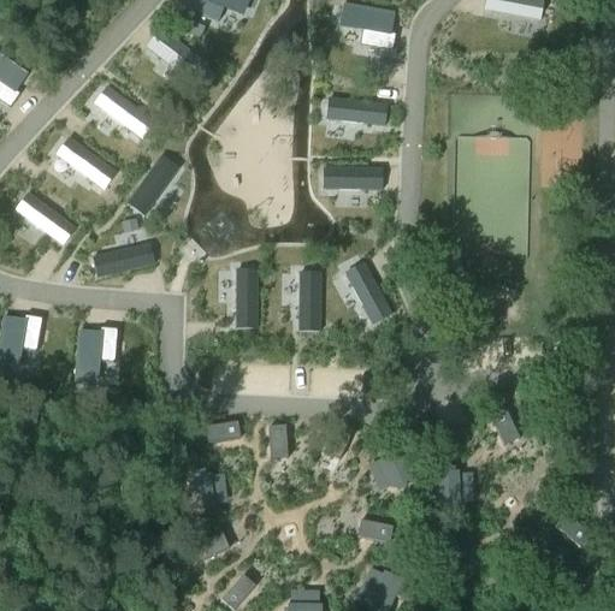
[(185,0),(183,7),(217,22),(223,7),(242,15),(248,0),(185,0)]
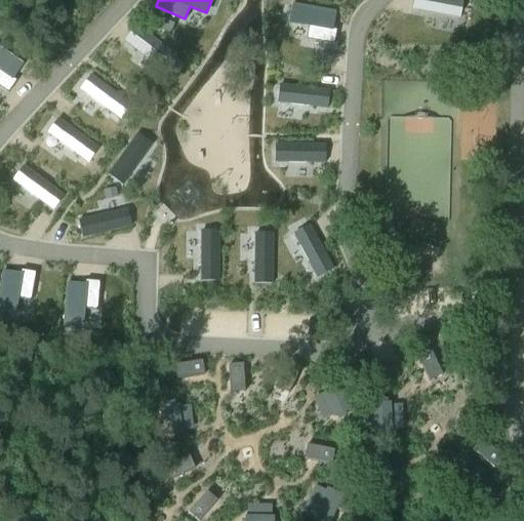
[(413,0),(412,7),(459,16),(464,0),(413,0)]
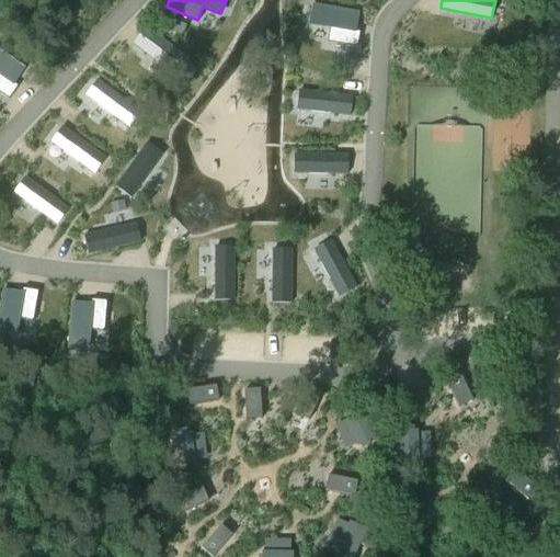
[(312,2),(308,23),(329,27),(327,40),(357,45),(360,30),(356,29),(360,11),(312,2)]
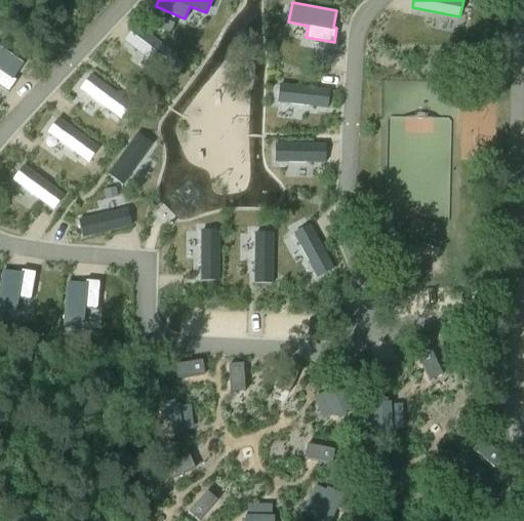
[(161,18),(158,27),(170,32),(173,24),(161,18)]
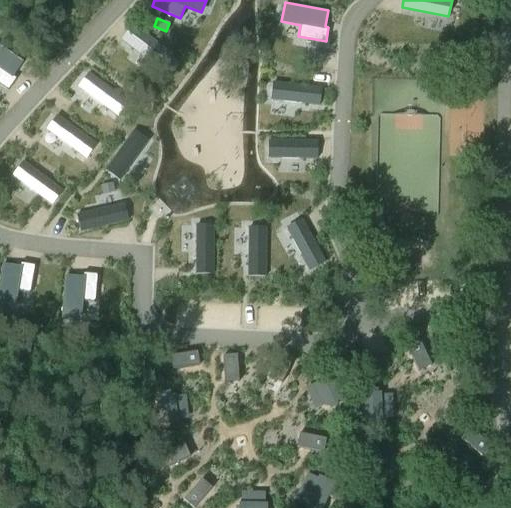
[(133,24),(122,39),(160,68),(171,53),(133,24)]
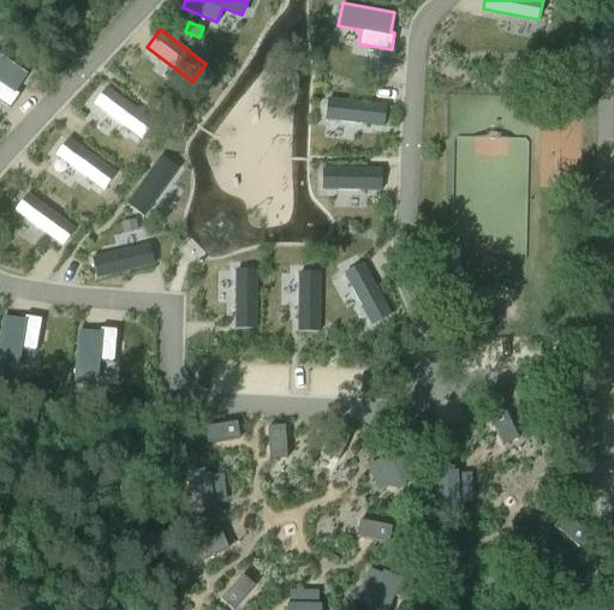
[(0,53),(0,99),(10,106),(19,90),(16,88),(28,71),(0,53)]
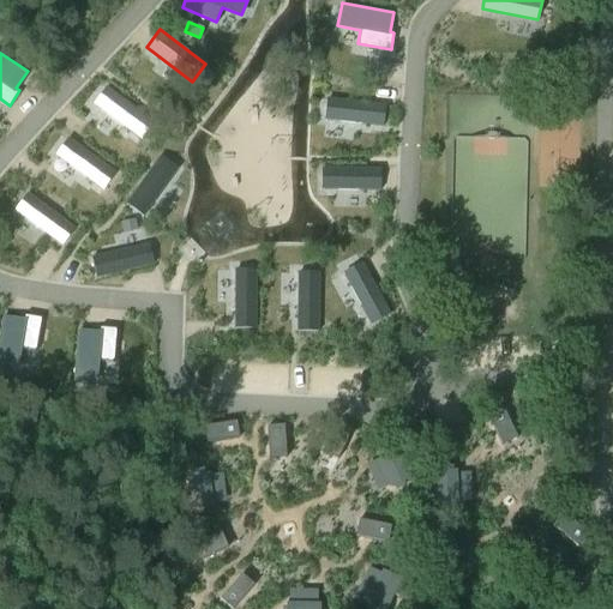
[(107,85),(95,102),(140,137),(152,120),(107,85)]
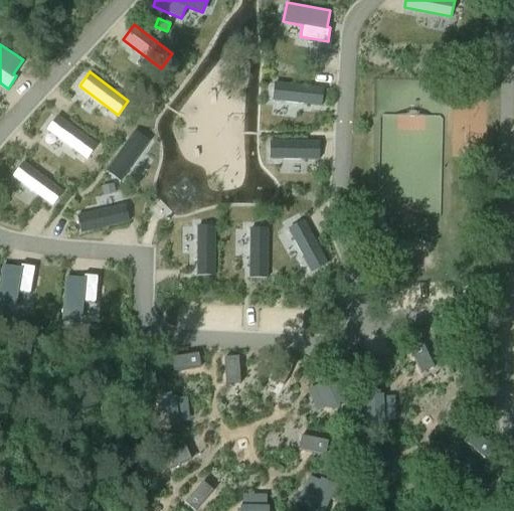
[(274,80),(272,99),(321,105),(323,86),(274,80)]
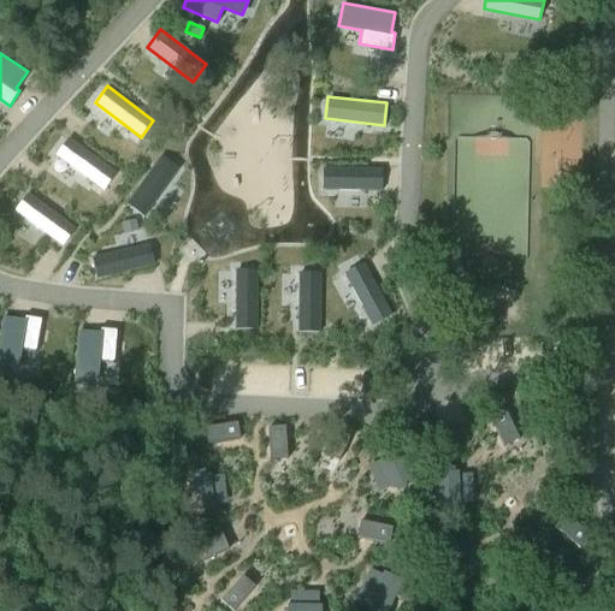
[(70,137),(57,153),(104,188),(116,171),(70,137)]
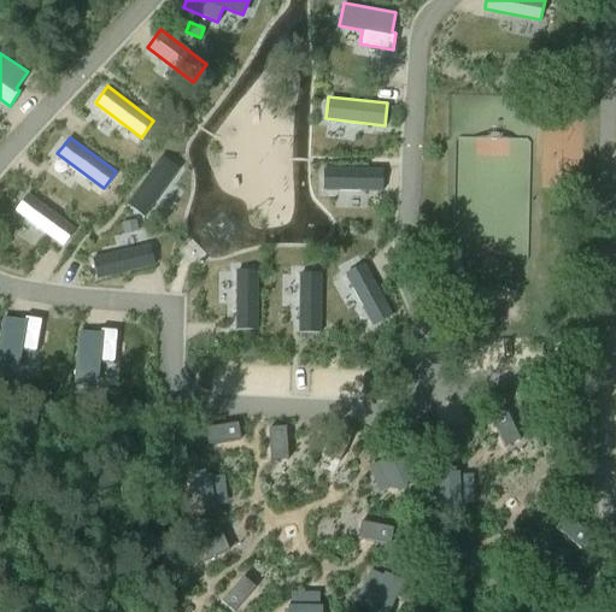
[(160,154),(127,201),(144,215),(177,168),(160,154)]
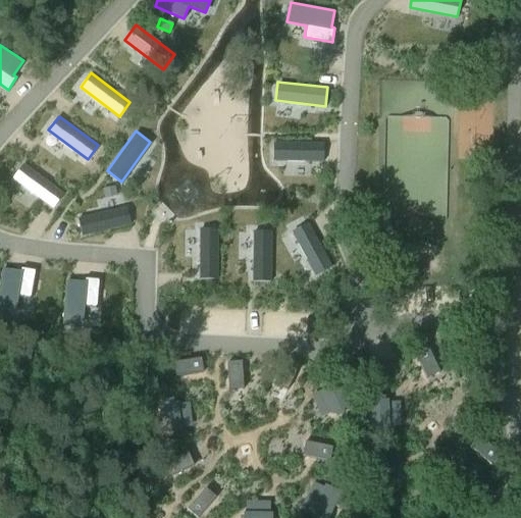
[(273,142),(272,160),(323,160),(323,142),(273,142)]
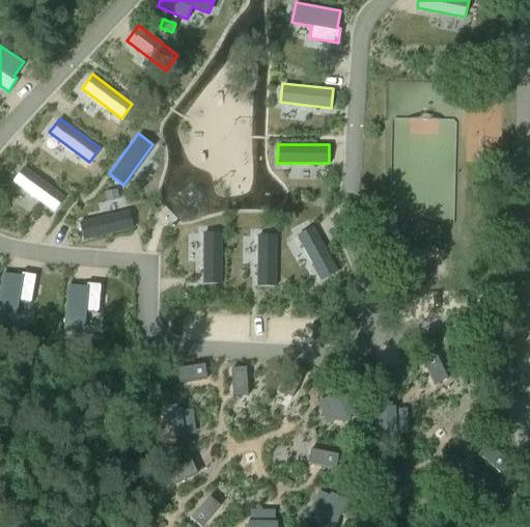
[(25,166),(15,181),(54,211),(64,196),(25,166)]
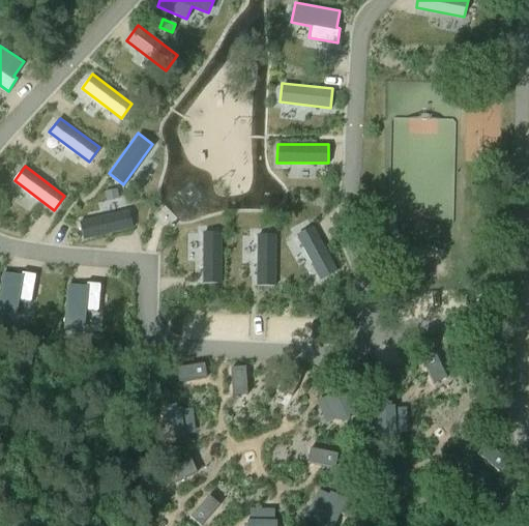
[(116,188),(105,192),(107,199),(118,197),(116,188)]
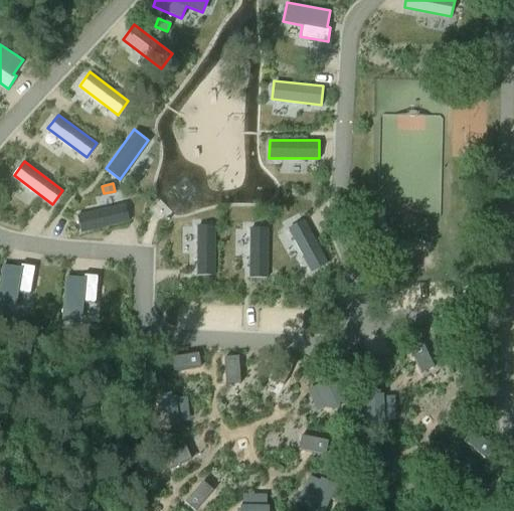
[(124,203),(77,214),(81,231),(129,220),(124,203)]
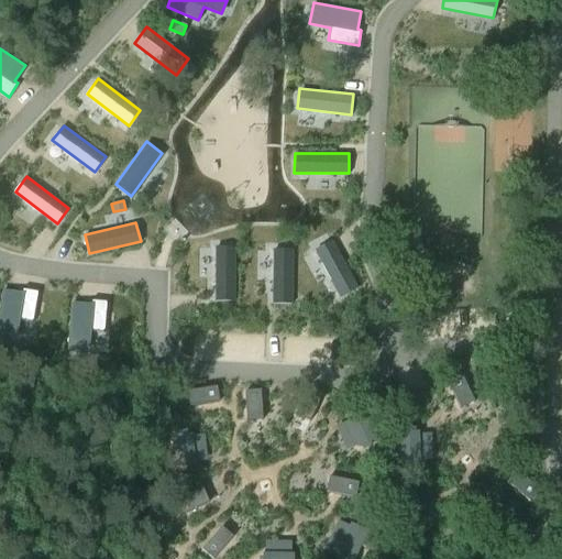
[(332,240),(316,249),(341,296),(357,286),(332,240)]
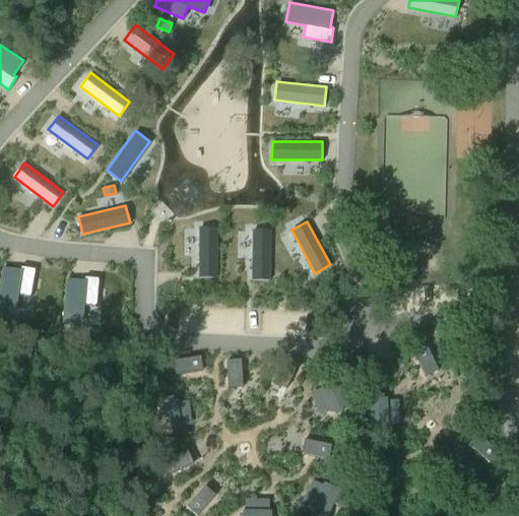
[(199,227),(199,275),(216,276),(216,227),(199,227)]
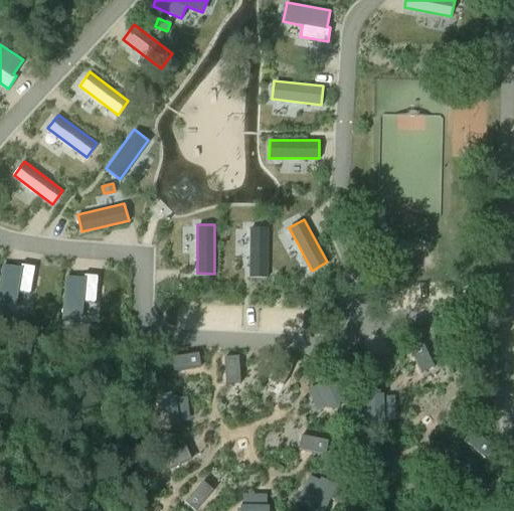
[(250,227),(249,276),(267,276),(268,227),(250,227)]
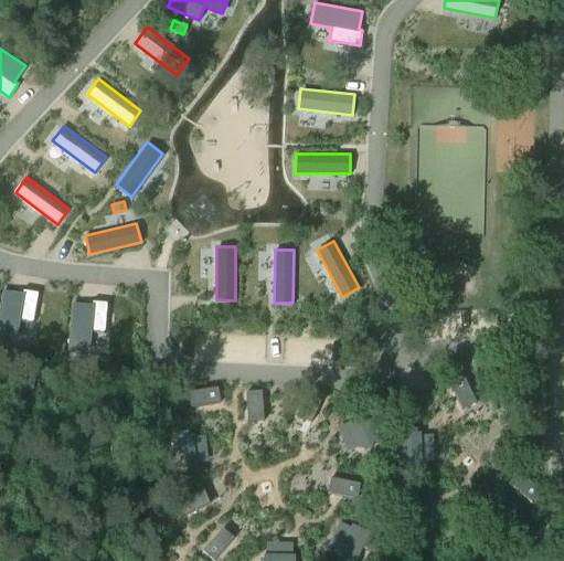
[(3,289),(0,309),(0,338),(18,341),(21,319),(33,321),(39,292),(22,289),(22,293),(3,289)]
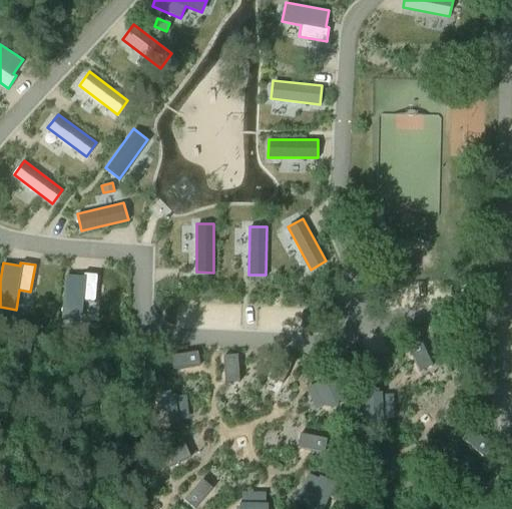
[(66,274),(62,318),(81,320),(83,300),(95,302),(97,274),(83,273),(82,276),(66,274)]
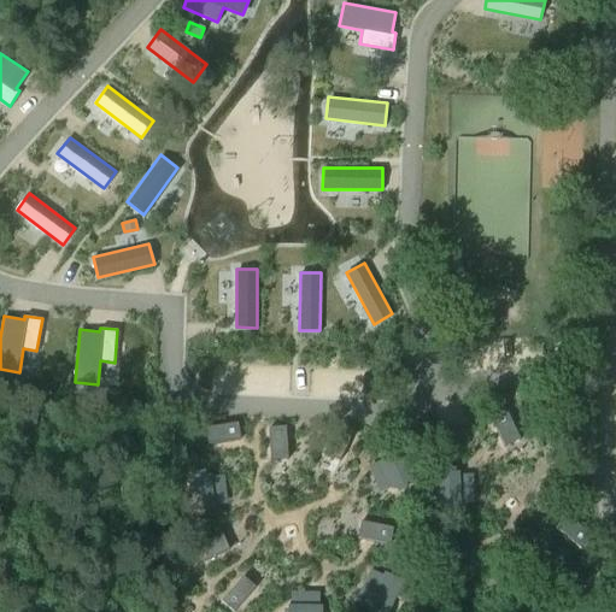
[(506,409),(491,416),(505,446),(521,439),(506,409)]
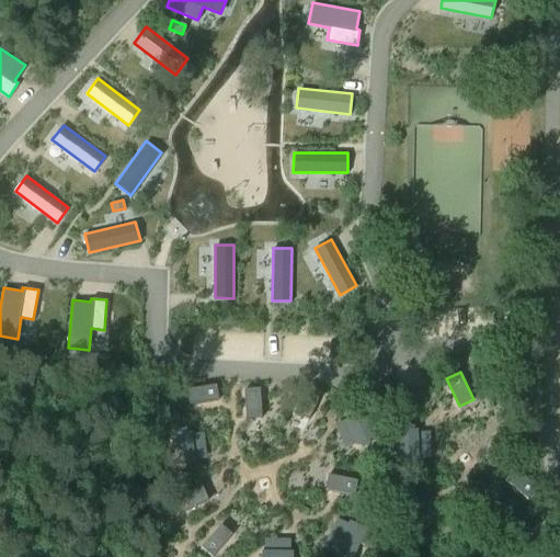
[(216,383),(186,388),(189,402),(218,398),(216,383)]
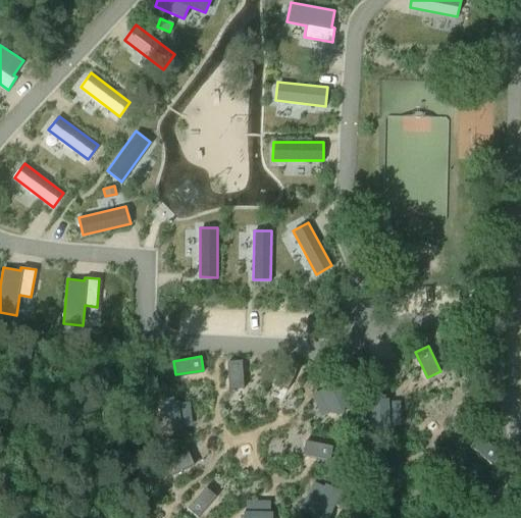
[(285,358),(274,383),(288,389),(299,364),(285,358)]
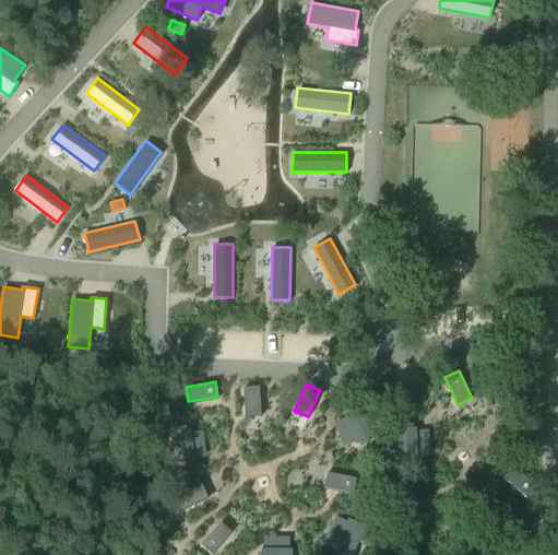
[(259,386),(244,387),(246,416),(261,415),(259,386)]
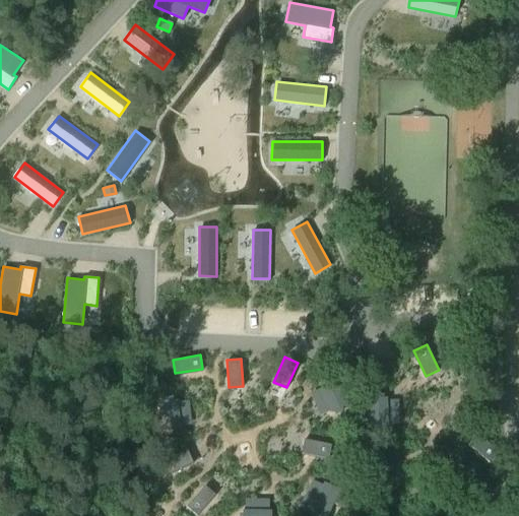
[(337,381),(320,387),(321,389),(330,411),(331,414),(347,407),(337,381)]
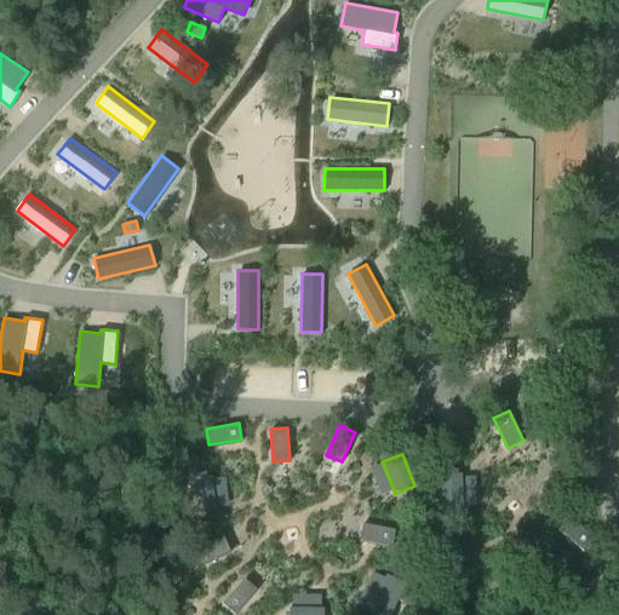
[(211,476),(189,478),(193,512),(215,510),(215,506),(211,477),(211,476)]
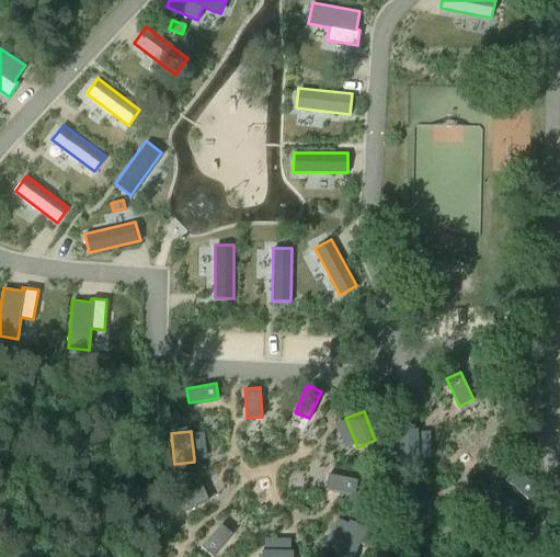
[(418,431),(398,432),(399,463),(419,462),(419,458),(418,432),(418,431)]
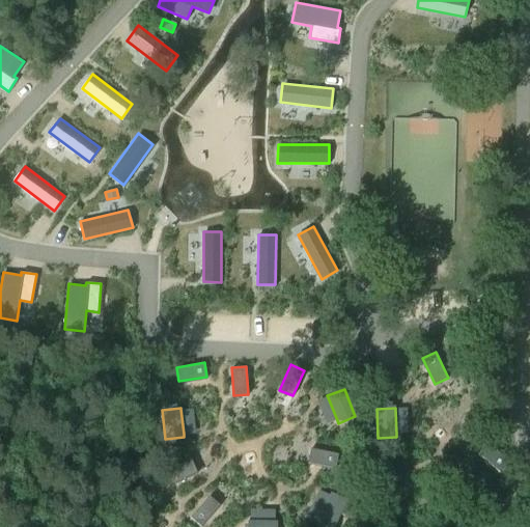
[(486,441),(477,452),(499,471),(508,460),(486,441)]
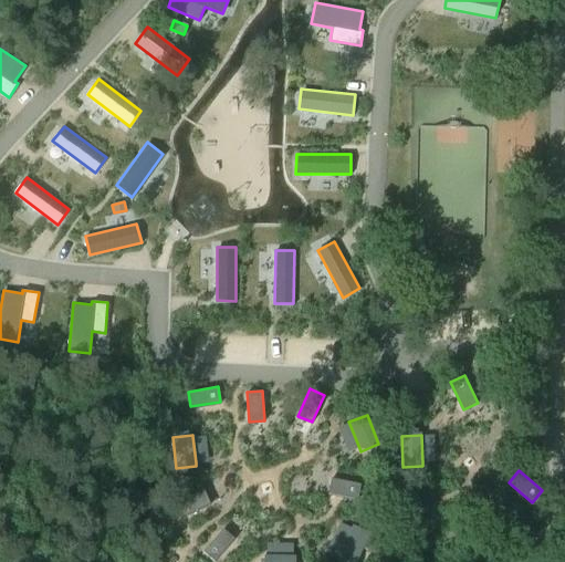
[(331,478),(327,492),(357,499),(361,484),(331,478)]
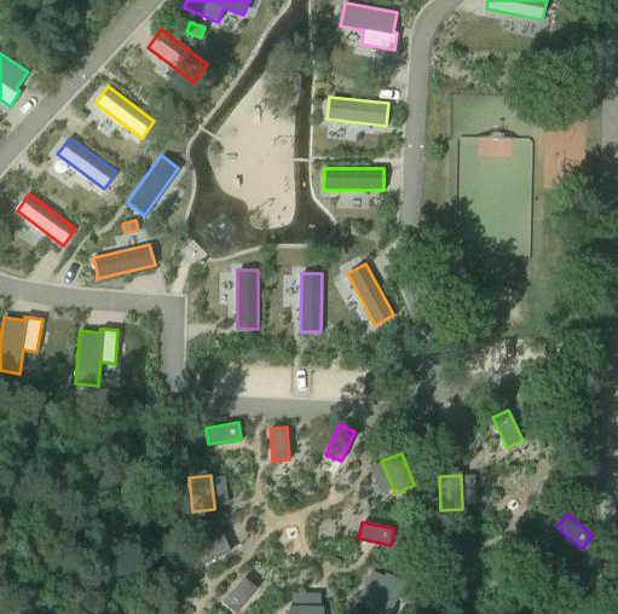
[(223,534),(192,548),(200,563),(230,550),(223,534)]
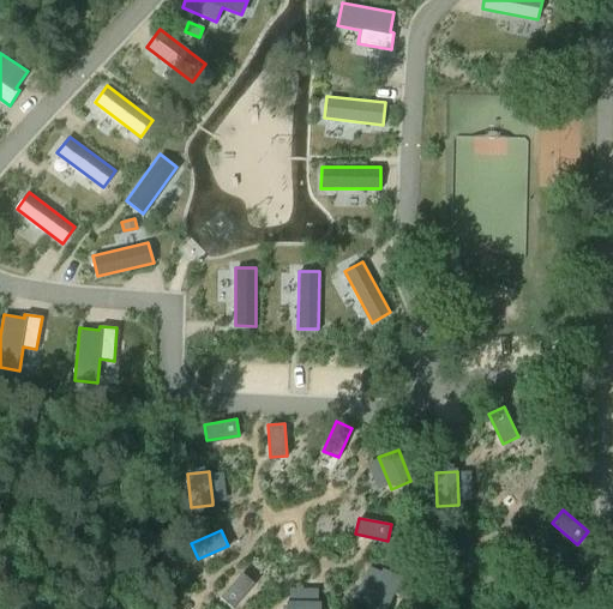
[(534,544),(523,556),(547,578),(558,565),(546,554),(552,548),(541,538),(535,546),(534,544)]
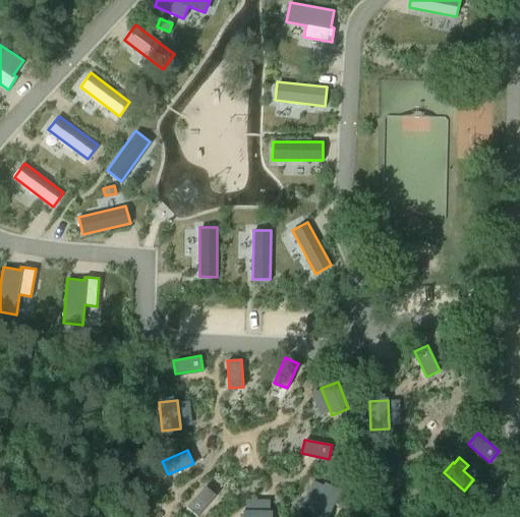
[(313,506),(312,510),(328,516),(341,491),(325,483),(324,484),(313,506)]
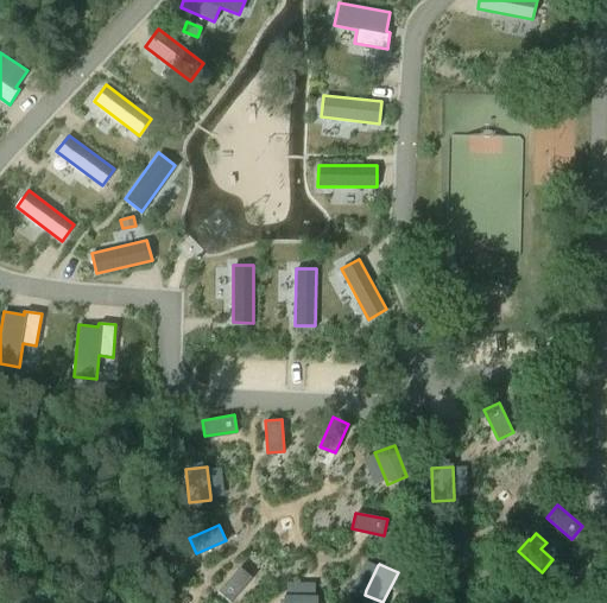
[(240,566),(217,591),(231,602),(252,577),(240,566)]
